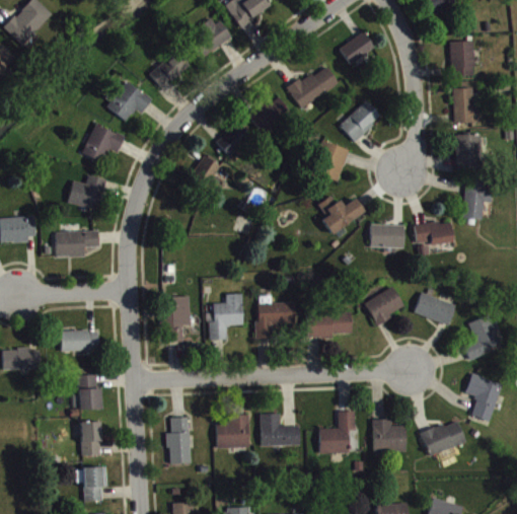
[(21,47),(51,14),(35,0),(29,0),(2,29),(21,47)]
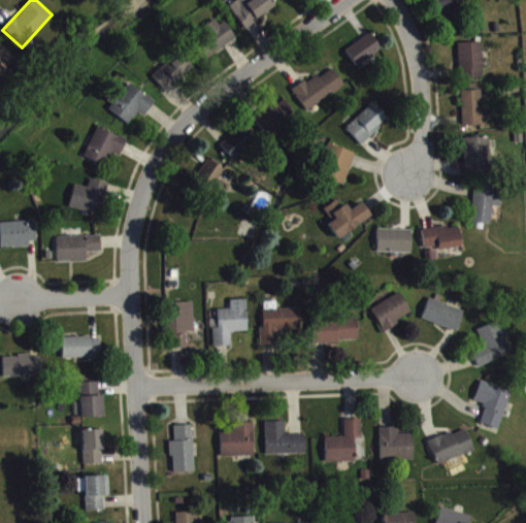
[(242,27),(274,8),(269,0),(236,0),(229,4),(242,27)]
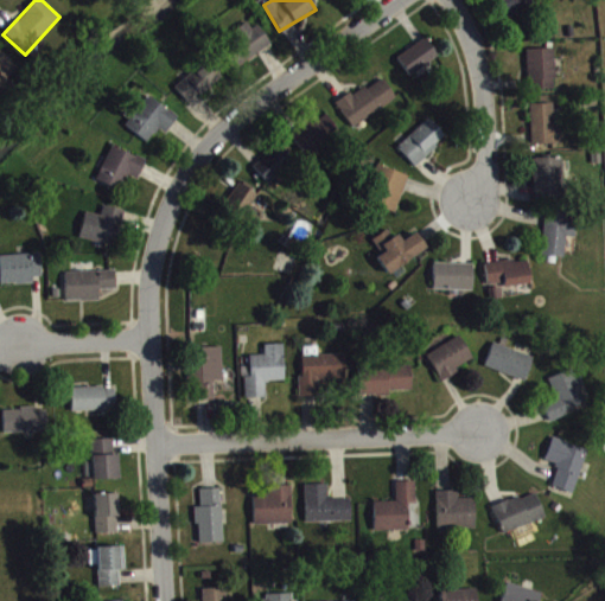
[(535,4),(534,0),(494,0),(503,18),(535,4)]
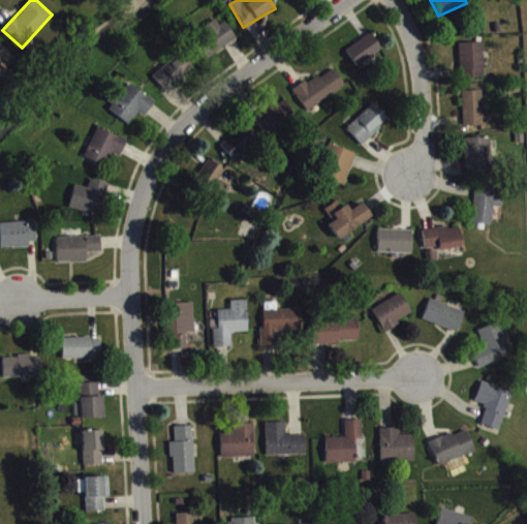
[(219,17),(192,34),(209,58),(235,40),(219,17)]
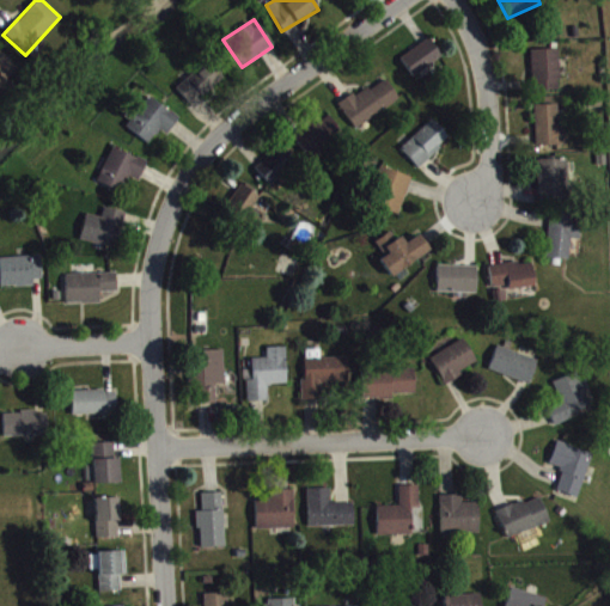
[(413,77),(441,56),(429,38),(401,57),(413,77)]
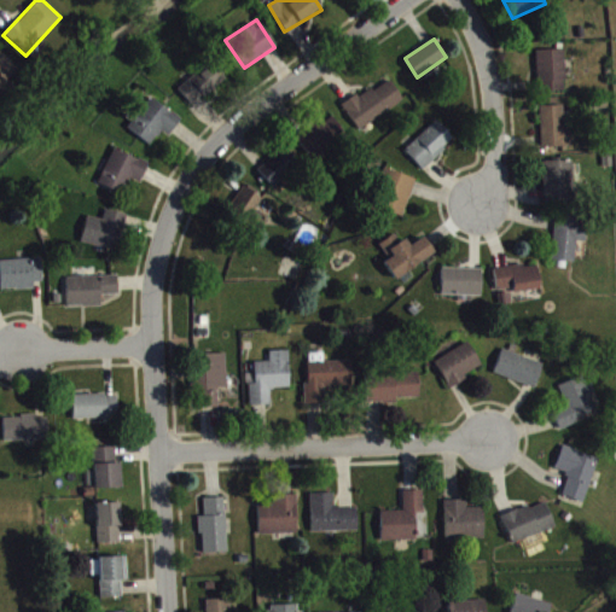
[(536,50),(538,92),(567,91),(565,50),(536,50)]
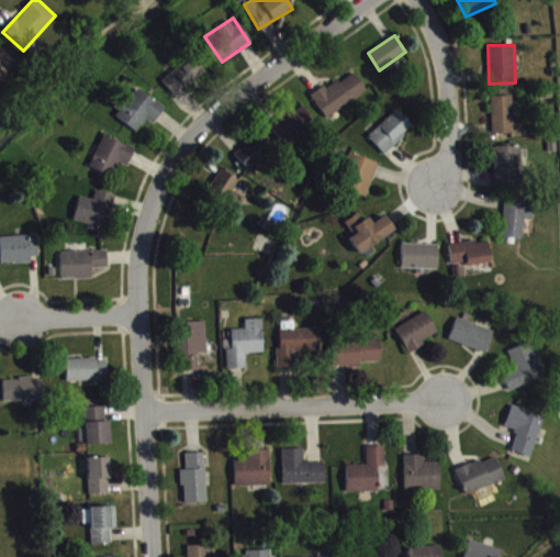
[(0,79),(15,63),(0,48),(0,79)]
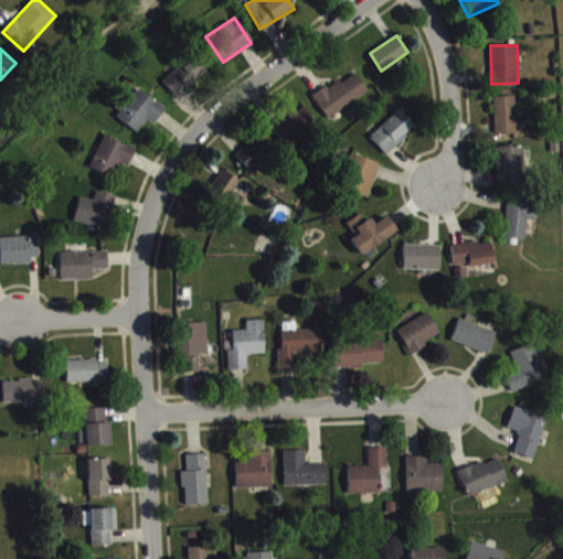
[(176,97),(205,70),(193,55),(162,82),(176,97)]
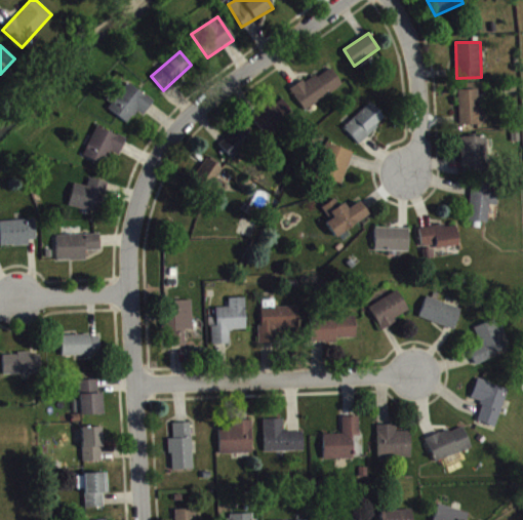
[(291,88),(304,110),(344,87),(331,66),(291,88)]
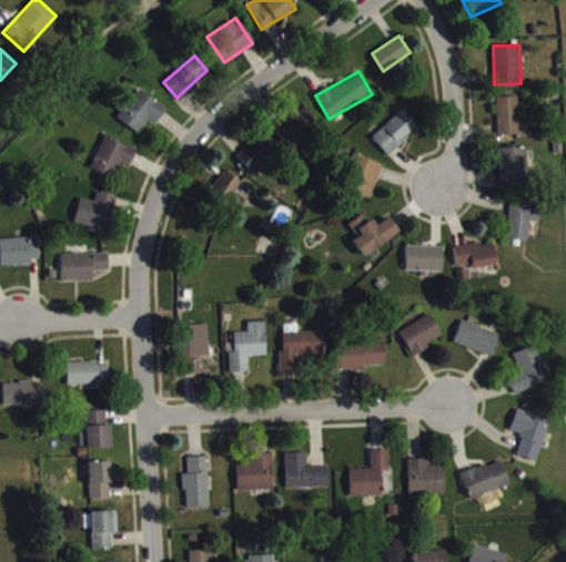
[(148,120),(154,124),(165,109),(135,89),(115,119),(138,133),(148,120)]
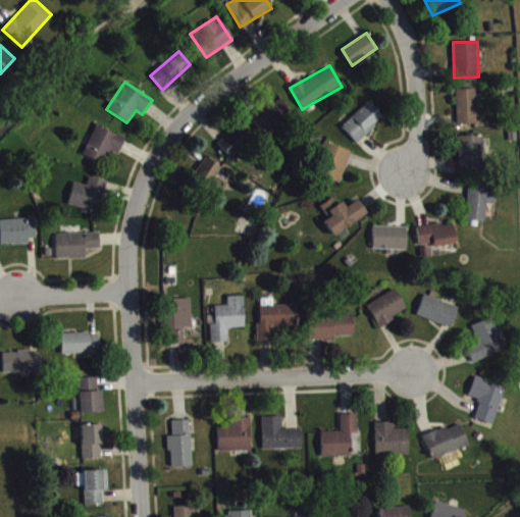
[(476,89),(456,90),(457,124),(484,123),(484,108),(477,108),(476,89)]
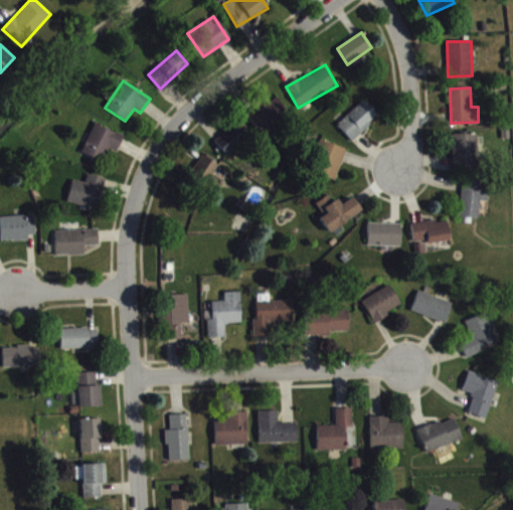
[(262,135),(290,113),(275,95),(247,117),(262,135)]
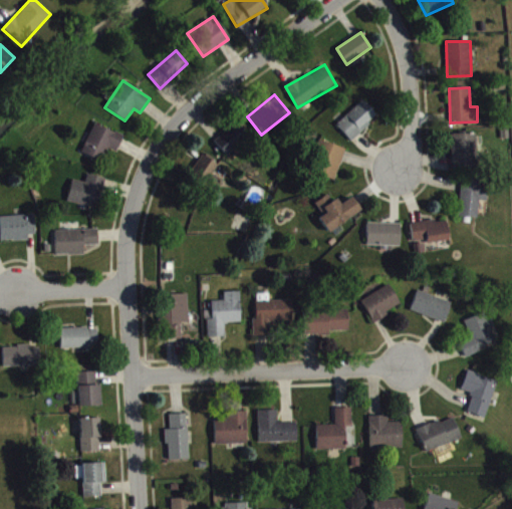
[(377,117),(364,101),(336,122),(349,140),(377,117)]
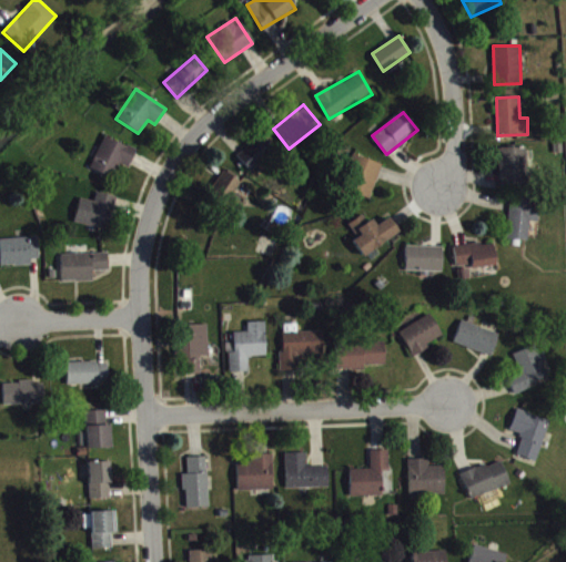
[(275,151),(262,135),(236,155),(250,172),(275,151)]
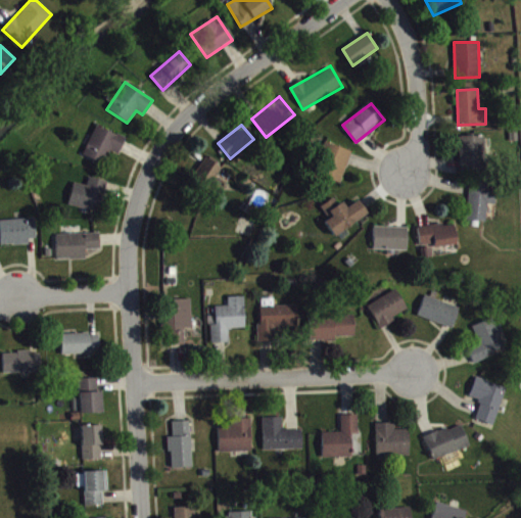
[(125,138),(94,126),(82,155),(103,163),(109,150),(119,153),(125,138)]
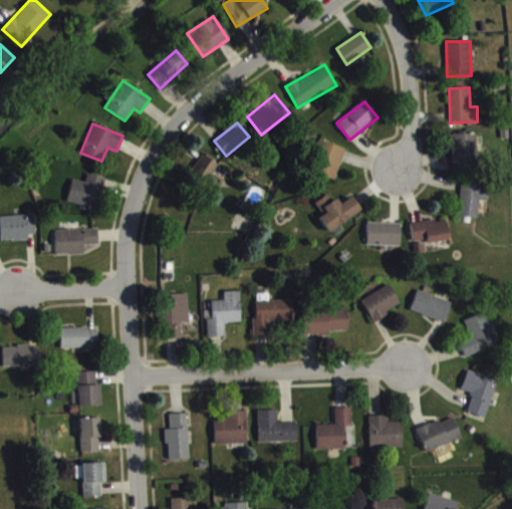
[(476,133),(451,134),(452,167),(477,166),(476,133)]
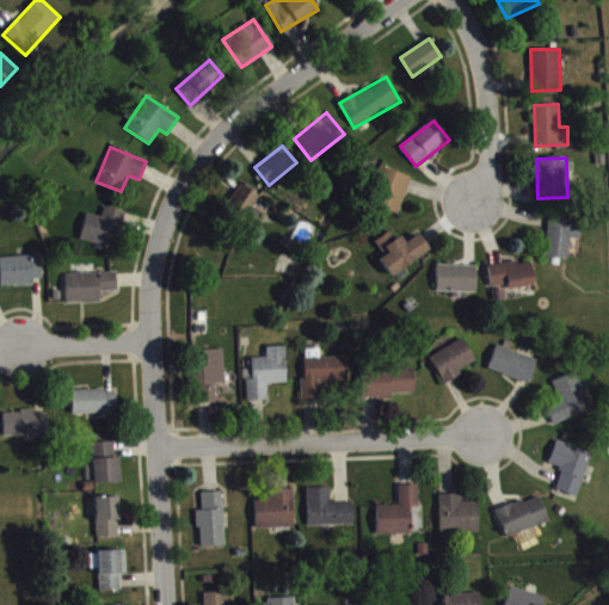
[(410,174),(380,167),(370,205),(400,213),(410,174)]
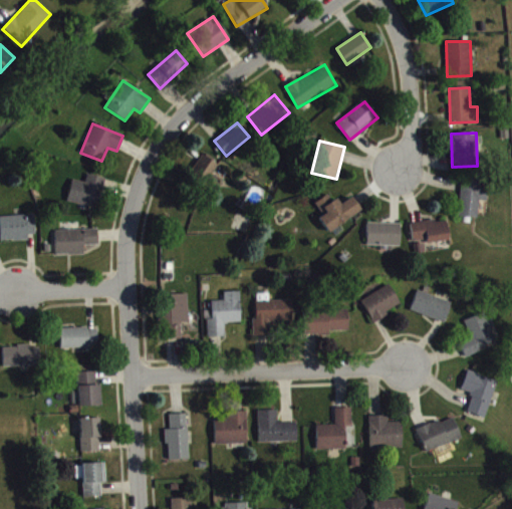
[(218,164),(203,154),(191,173),(206,183),(218,164)]
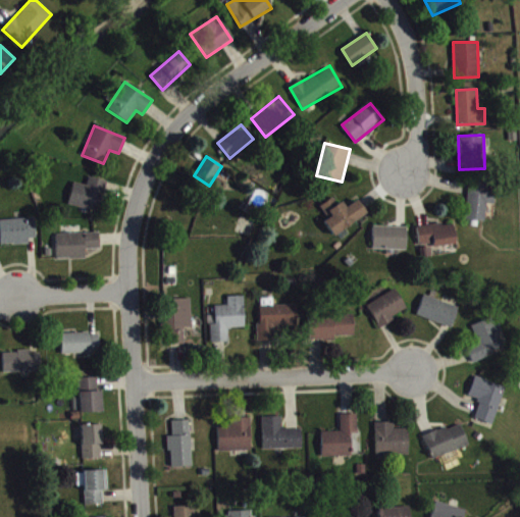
[(98,211),(105,181),(88,176),(86,185),(72,182),(67,204),(98,211)]
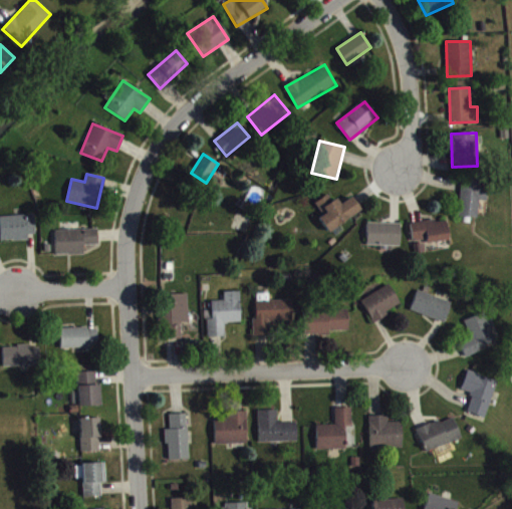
[(478,217),(478,200),(486,200),(486,179),(460,178),(459,217),(478,217)]
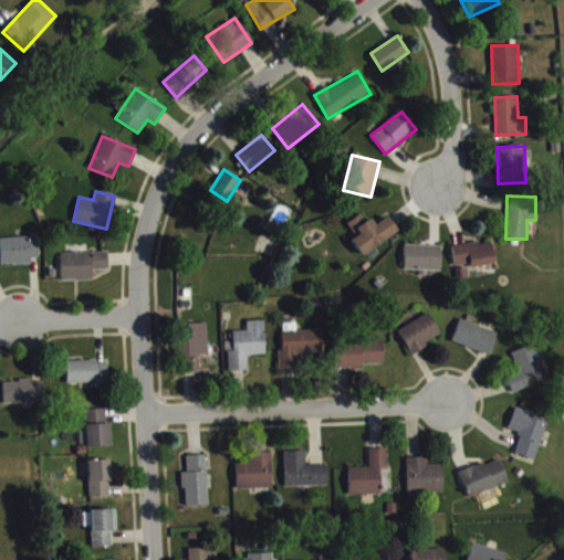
[(361,255),(397,231),(387,217),(372,226),(363,212),(346,223),(355,235),(350,239),(361,255)]
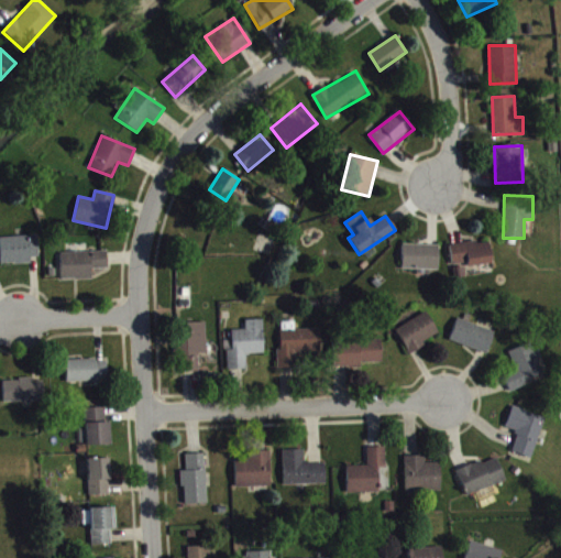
[(0,264),(31,263),(30,256),(37,256),(37,236),(0,237),(0,264)]
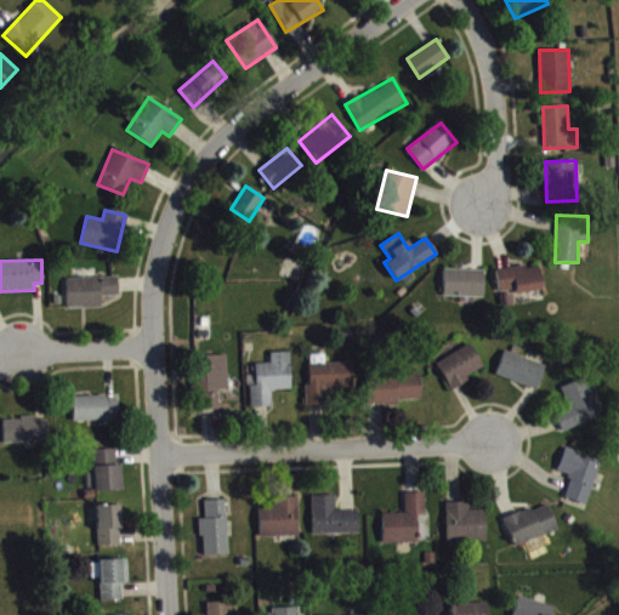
[(541,291),(539,265),(495,269),(498,291),(514,290),(514,294),(541,291)]
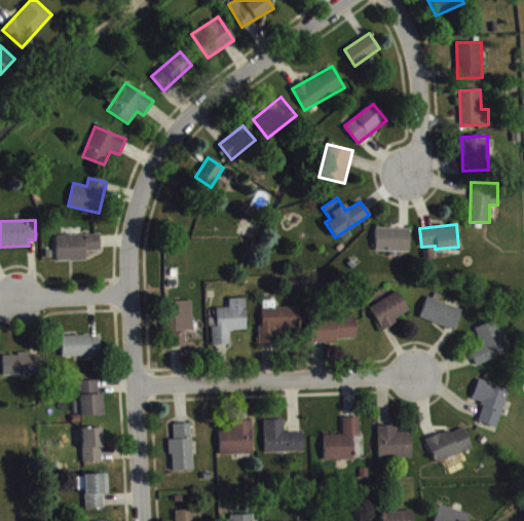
[(375,251),(409,252),(409,228),(375,227),(375,251)]
